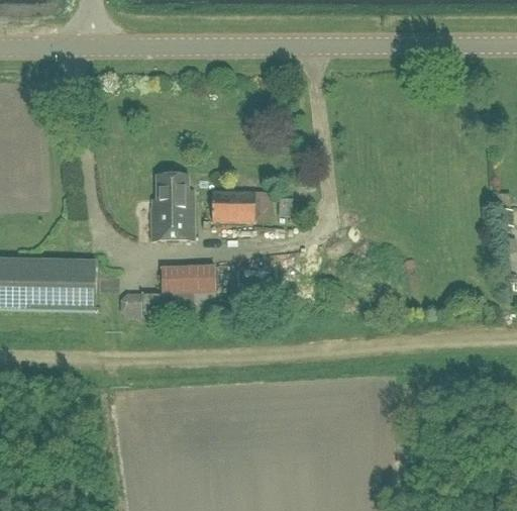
[(189,189),(189,174),(157,175),(157,205),(151,205),(151,239),(195,238),(194,189),(189,189)]
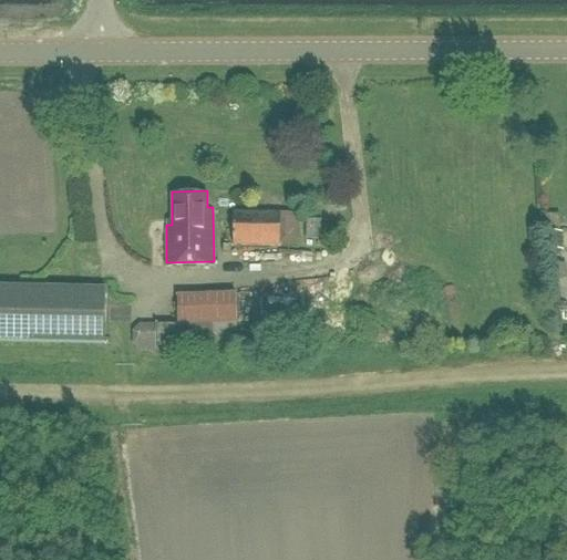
[(235,240),(279,241),(279,207),(235,207),(235,240)]
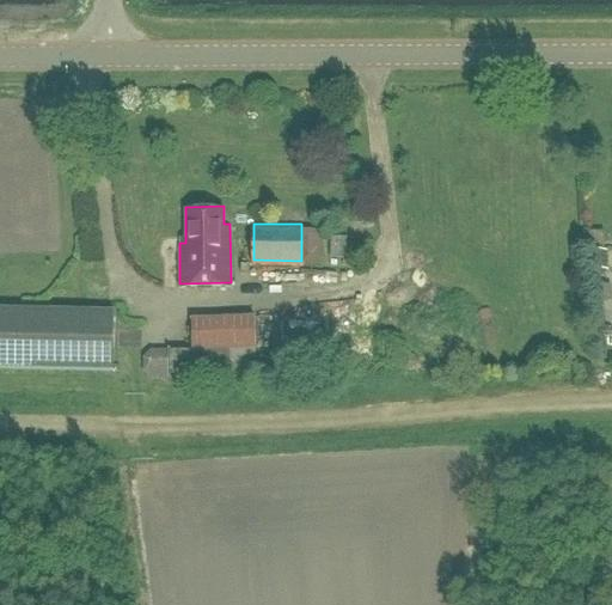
[(607,246),(593,246),(593,266),(607,266),(607,246)]
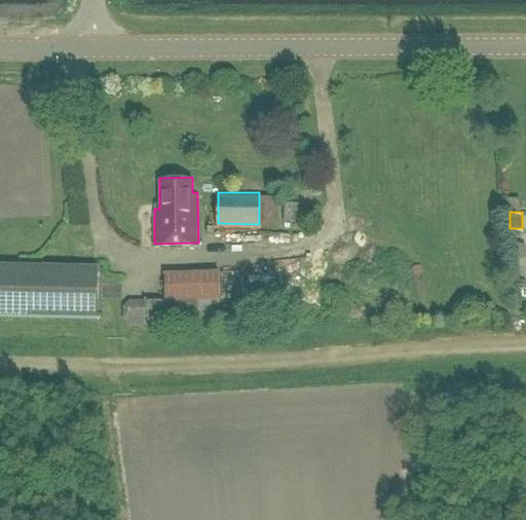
[(523,240),(515,242),(516,256),(524,256),(523,240)]
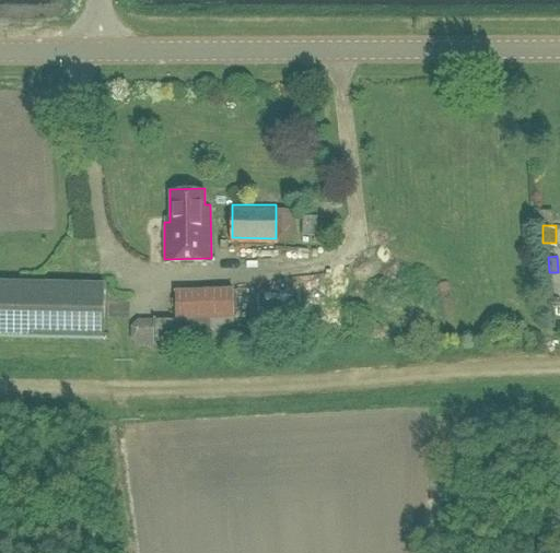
[(0,330),(103,334),(105,280),(0,277),(0,330)]
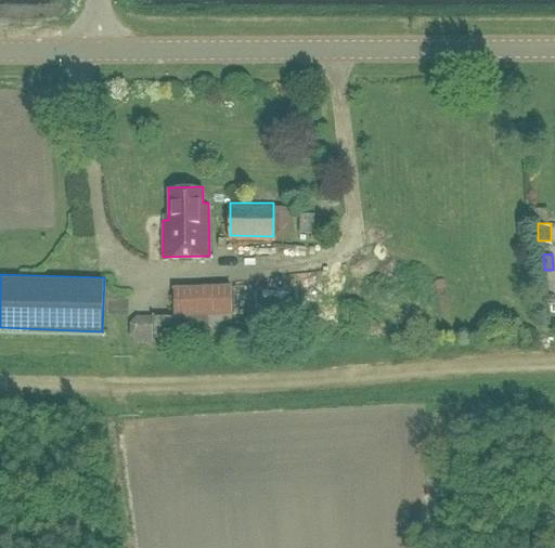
[(172,314),(153,314),(154,339),(233,336),(231,284),(172,286),(172,314)]
